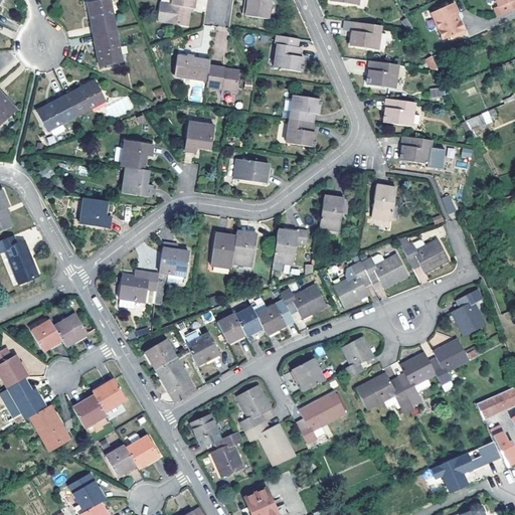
[(110,0),(100,0),(88,2),(94,34),(117,30),(110,0)]
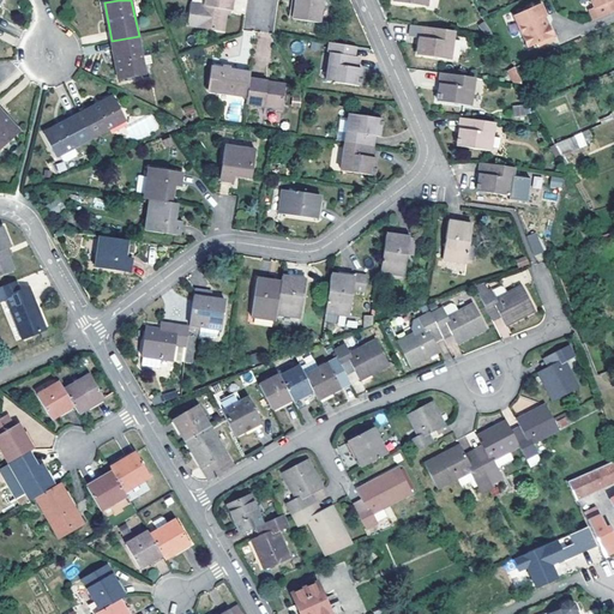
[(223,30),(226,7),(227,4),(230,4),(230,0),(208,0),(208,5),(204,5),(192,2),(188,24),(200,25),(211,28),(211,29),(223,30)]
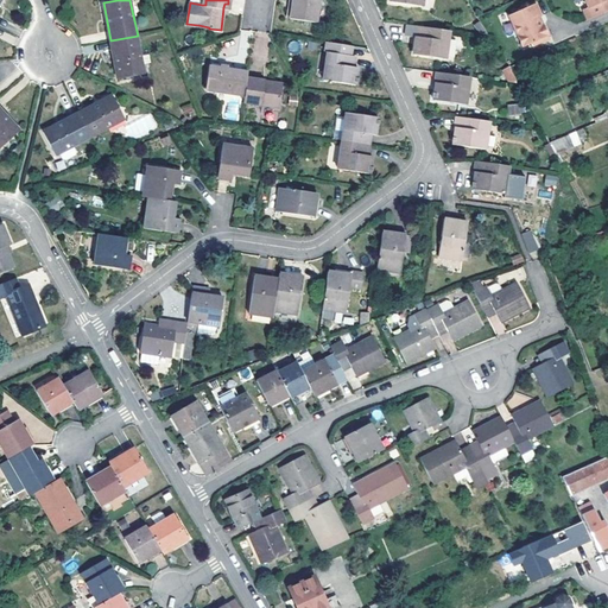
[(244,14),(244,0),(232,0),(230,13),(244,14)]
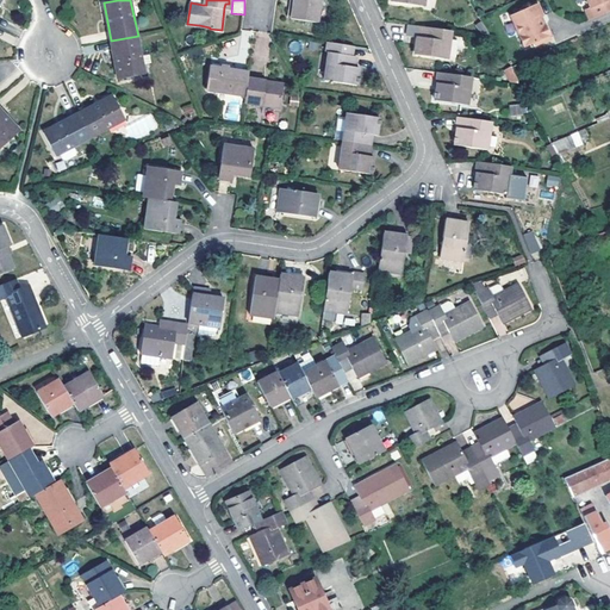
[(296,0),(293,22),(317,25),(321,1),(313,0),(296,0)]
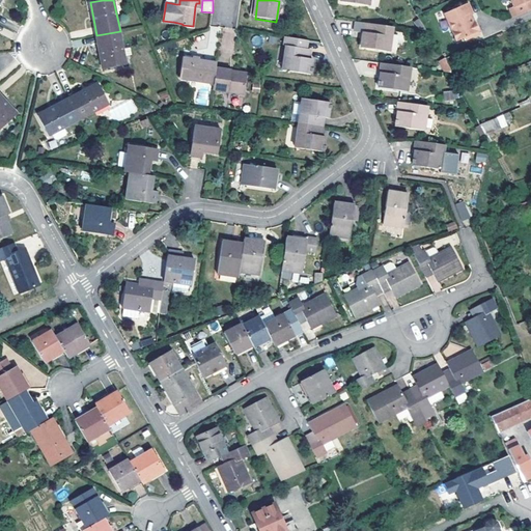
[(530,0),(508,0),(511,7),(507,8),(511,18),(530,8),(530,0)]
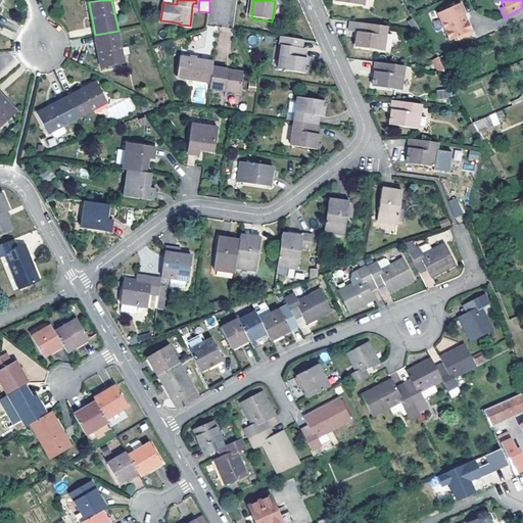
[(459,3),(435,14),(447,41),(457,37),(458,39),(471,33),(465,20),(464,21),(461,14),(464,13),(459,3)]
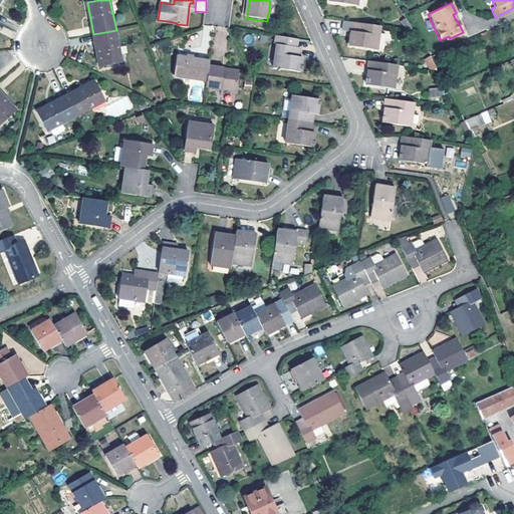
[(378,25),(350,21),(349,31),(351,32),(349,45),(375,49),(378,25)]
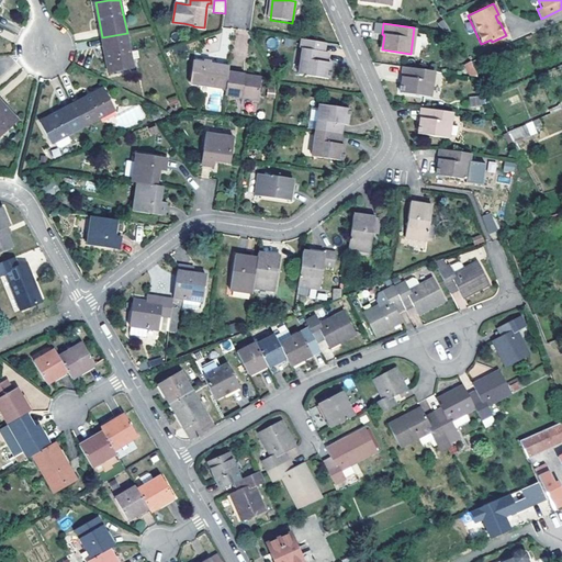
[(127,33),(102,37),(110,74),(134,68),(127,33)]
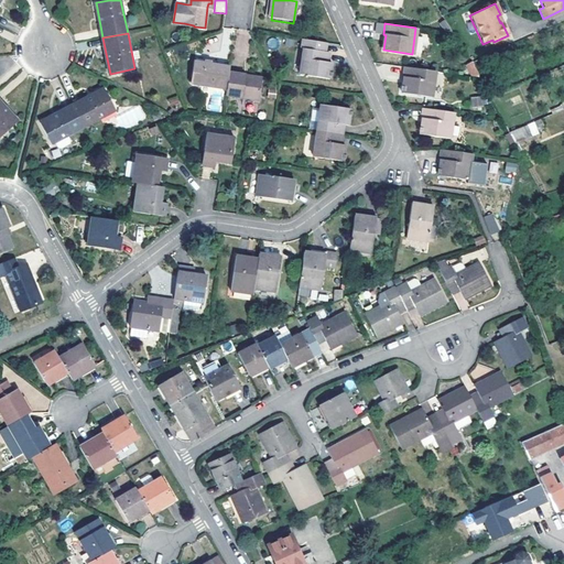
[(322,51),(322,41),(300,38),(300,42),(293,41),(292,44),(299,45),(299,47),(302,47),(300,73),(328,77),(331,61),(325,60),(325,52),(322,51)]
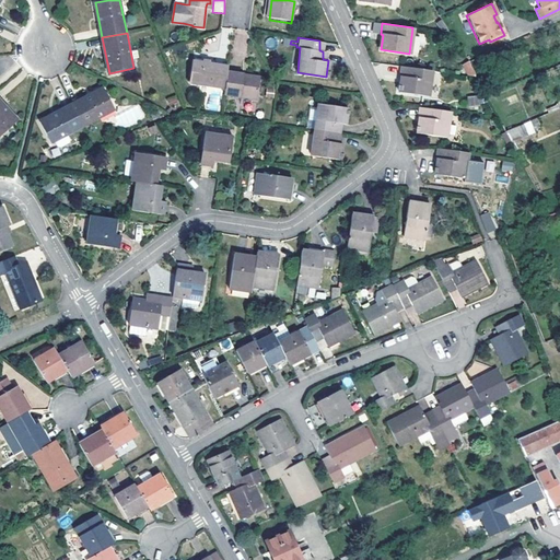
[(228,69),(229,65),(193,59),(189,83),(225,89),(228,69)]
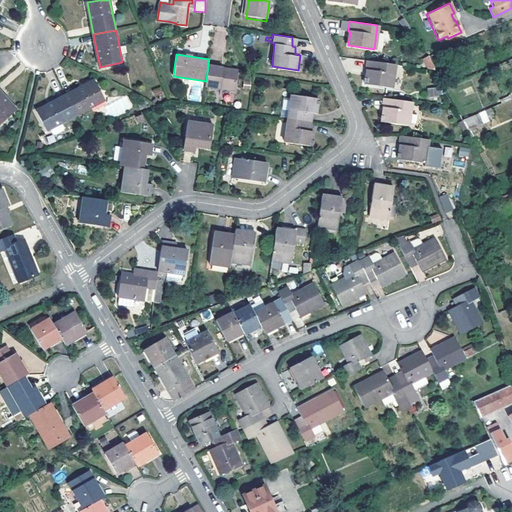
[(422,58),(427,71),(435,68),(430,55),(422,58)]
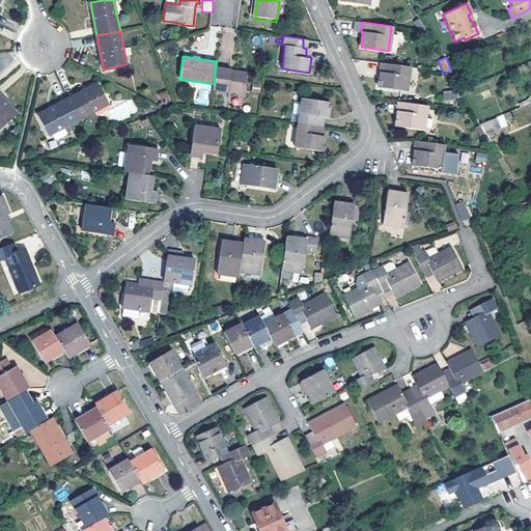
[(474,60),(464,65),(467,73),(477,68),(474,60)]
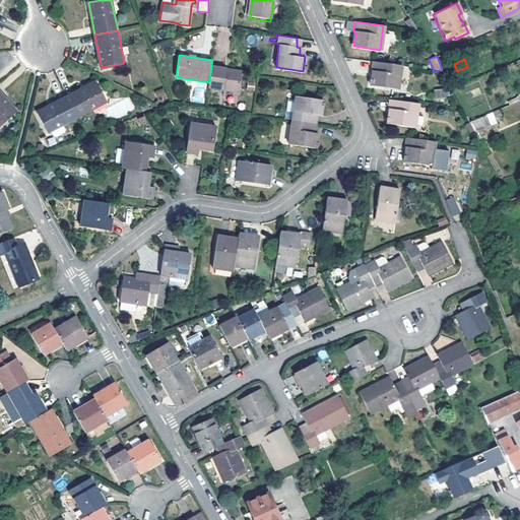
[(397,88),(401,66),(372,61),(371,71),(373,71),(371,85),(397,88)]
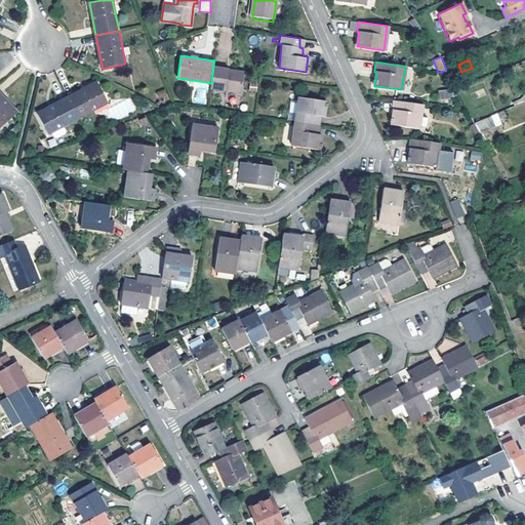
[(241,92),(243,73),(229,71),(229,67),(213,65),(211,83),(210,88),(241,92)]
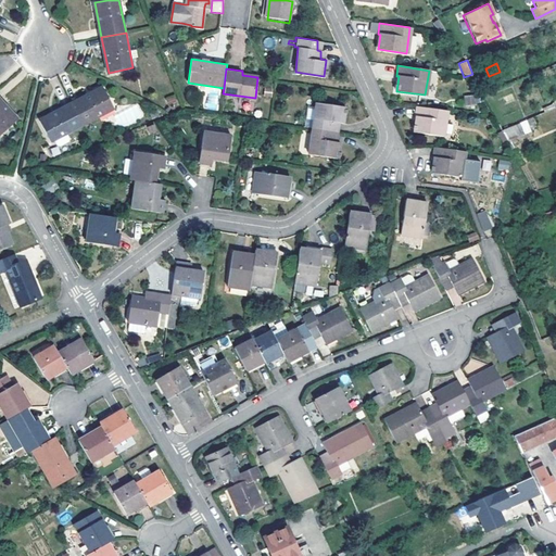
[(103,87),(72,103),(83,125),(114,109),(103,87)]
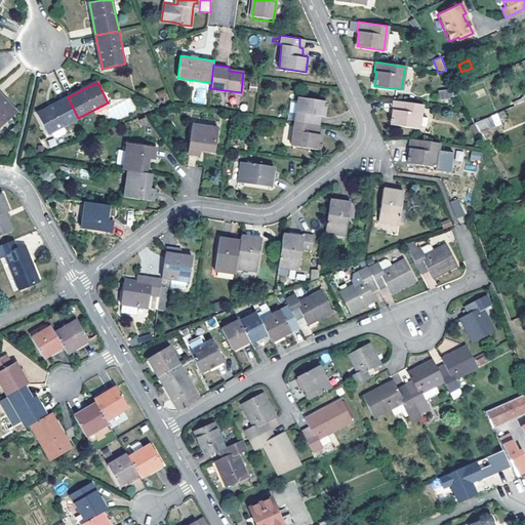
[(438,90),(439,98),(453,97),(452,89),(438,90)]
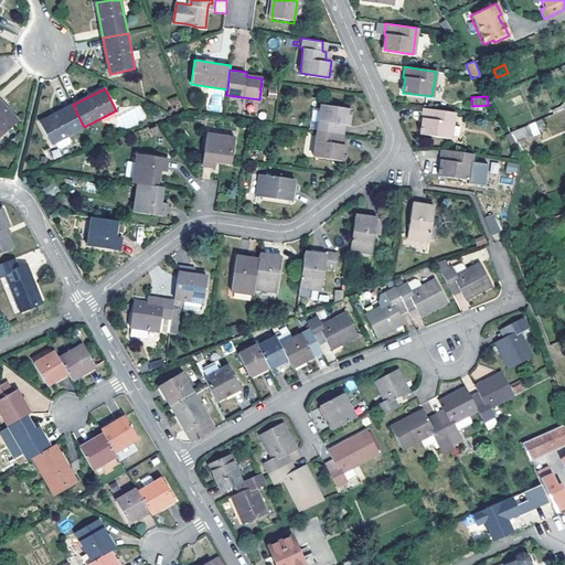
[(18,121),(0,100),(0,137),(0,138),(18,121)]
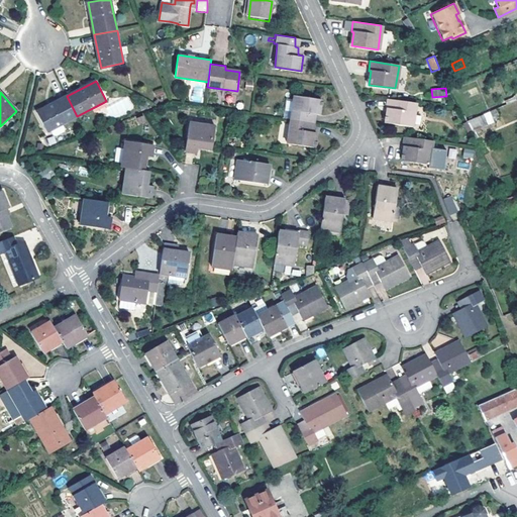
[(294,95),(291,119),(312,122),(313,113),(318,114),(320,98),(294,95)]
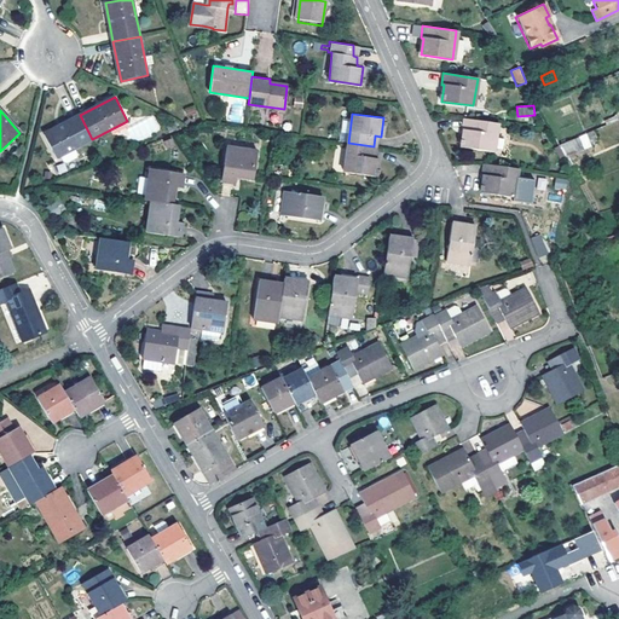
[(80,115),(45,134),(57,157),(92,139),(80,115)]
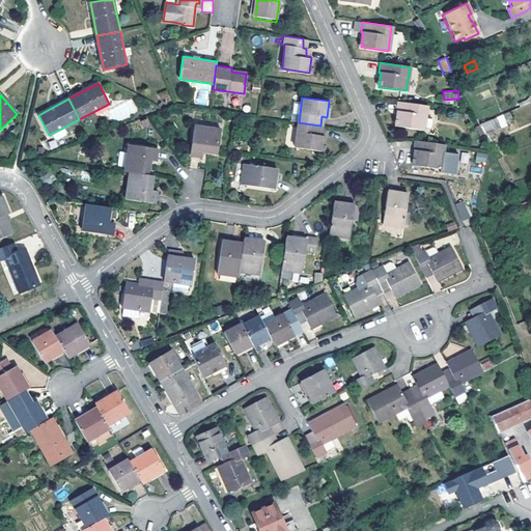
[(426,106),(396,102),(395,111),(397,112),(395,127),(422,131),(426,106)]
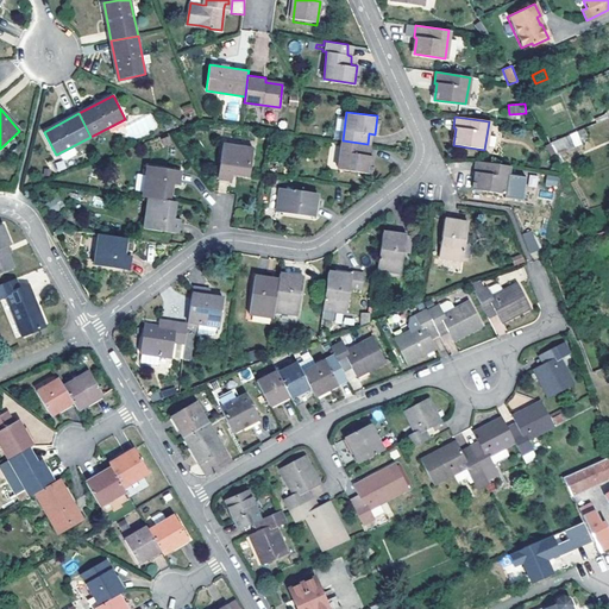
[(576,146),(571,133),(550,143),(557,155),(576,146)]
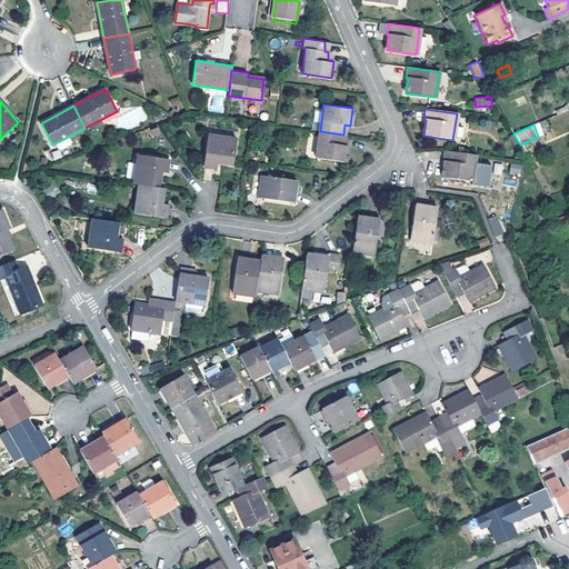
[(343,135),(320,131),(317,157),(346,161),(348,143),(342,142),(343,135)]
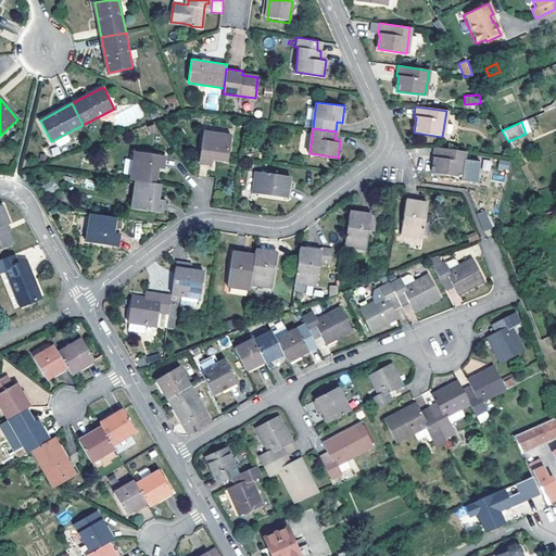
[(231,136),(204,133),(199,162),(213,164),(214,159),(228,160),(231,136)]
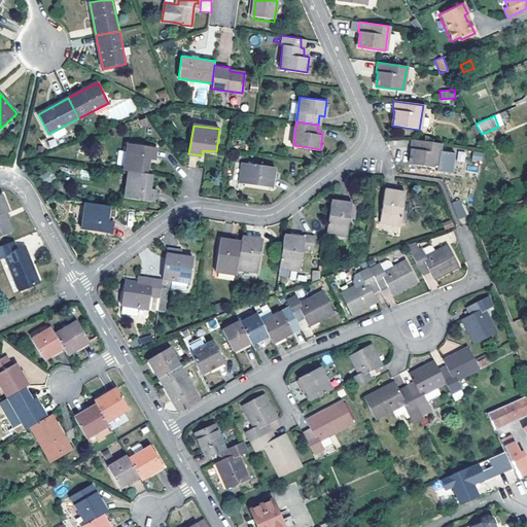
[(436,168),(440,143),(411,139),(409,149),(412,149),(410,164),(436,168)]
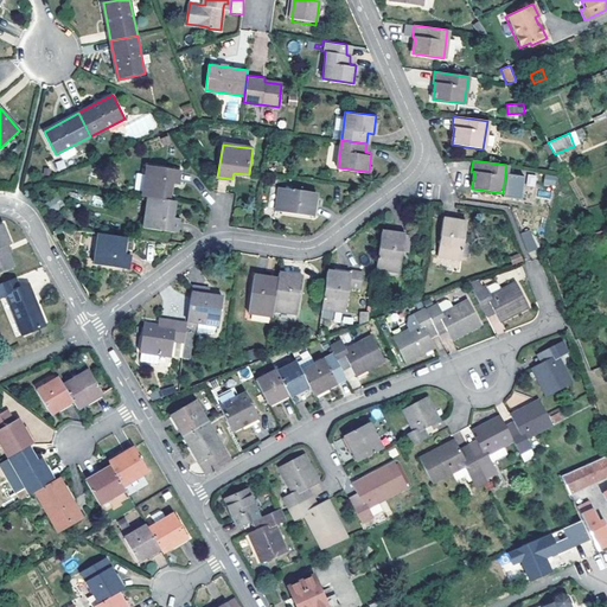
[(148,197),(170,200),(172,184),(178,185),(180,171),(147,166),(142,197),(148,197)]
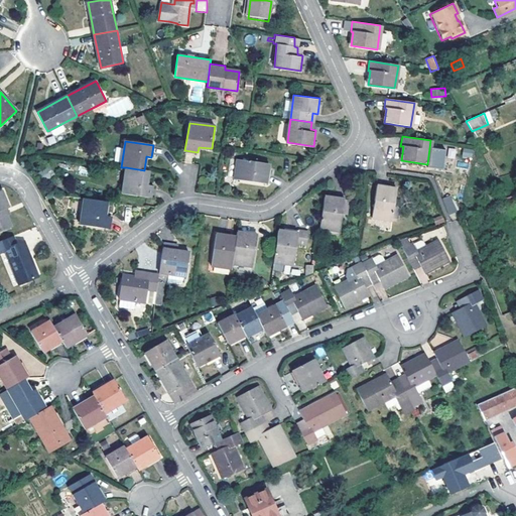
[(447,148),(447,157),(456,158),(456,148),(447,148)]
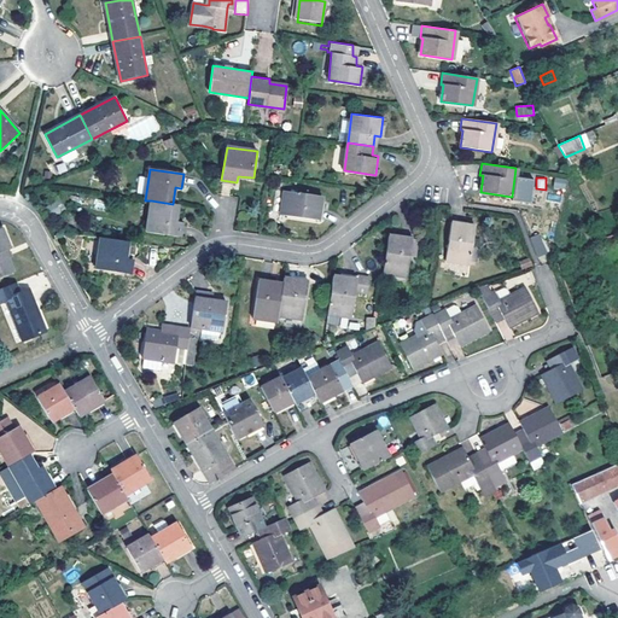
[(553,187),(565,190),(567,180),(555,178),(553,187)]
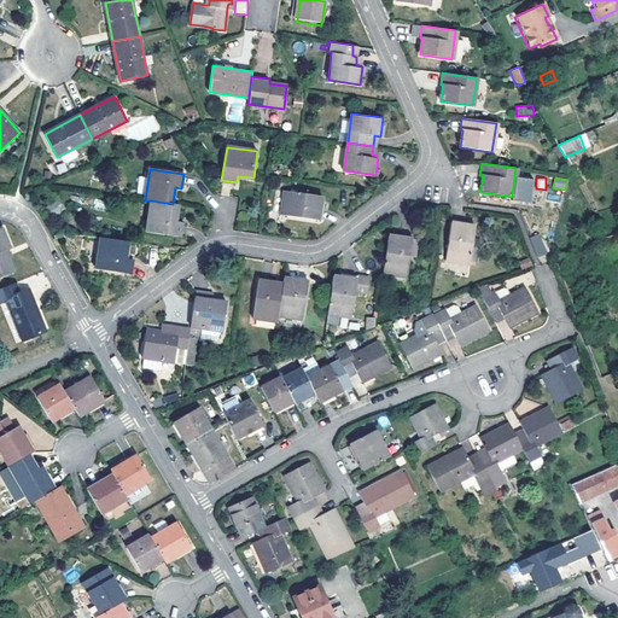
[(322,197),(285,191),(280,215),(319,220),(322,197)]
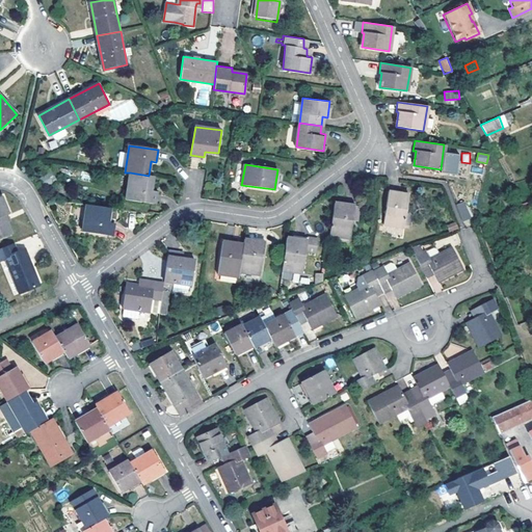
[(51,171),(48,174),(53,183),(57,181),(51,171)]
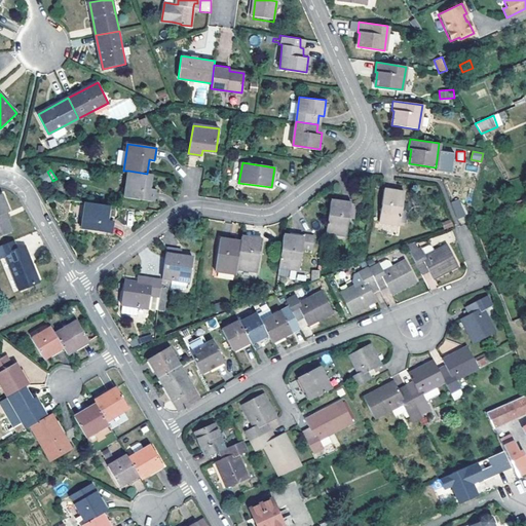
[(150,188),(152,174),(147,174),(128,171),(125,197),(154,201),(155,189),(150,188)]
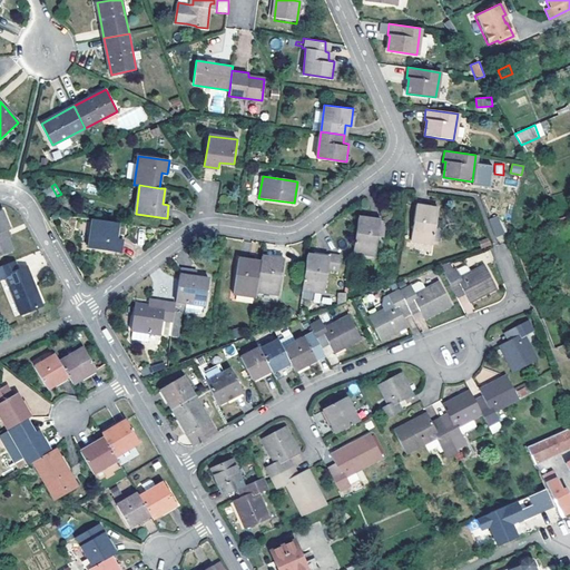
[(51,186),(45,190),(50,200),(57,196),(51,186)]
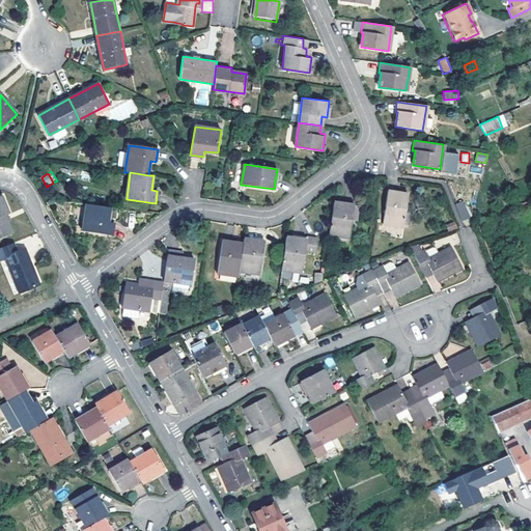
[(409,195),(388,192),(383,224),(403,227),(409,195)]
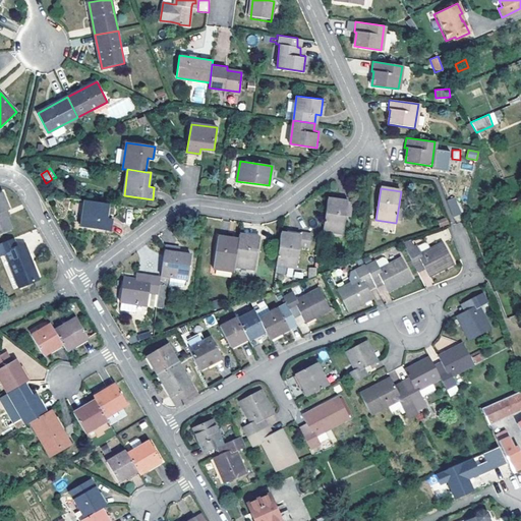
[(2,193),(0,193),(0,232),(11,228),(6,216),(4,211),(7,210),(9,210),(2,193)]
